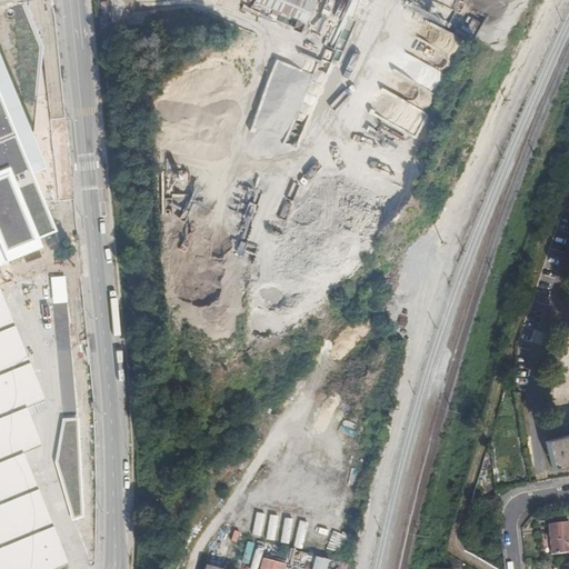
[(306,23),(315,3),(307,0),(252,0),(255,1),(306,23)]
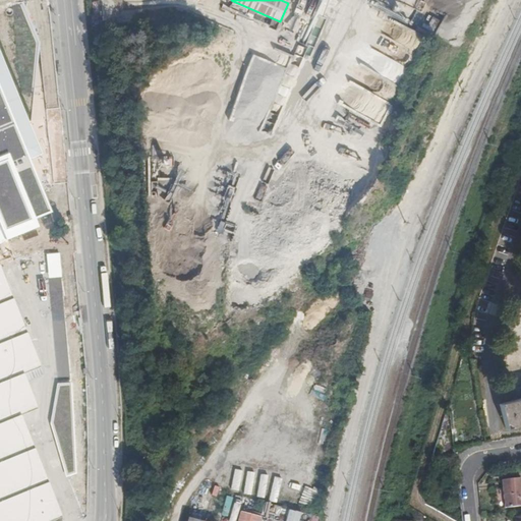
[(297,19),(306,21),(308,13),(299,11),(297,19)]
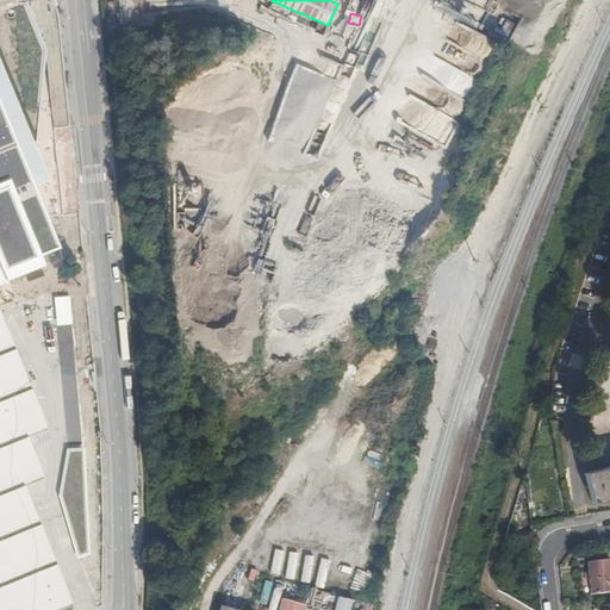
[(505,18),(497,32),(505,37),(512,23),(505,18)]
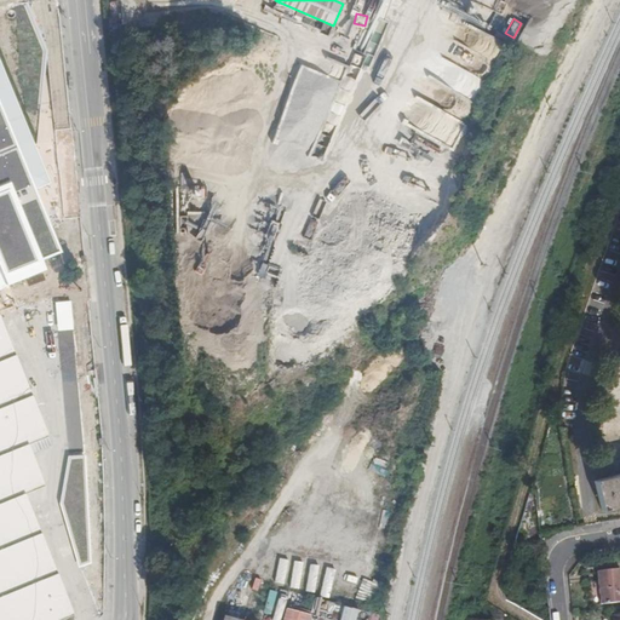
[(0,222),(3,222),(5,222),(6,222),(9,220),(10,220),(12,219),(13,218),(15,218),(17,217),(18,216),(19,213),(21,212),(22,211),(23,210),(24,207),(26,206),(26,204),(27,202),(27,200),(27,199),(28,196),(28,195),(28,193),(28,190),(27,189),(27,187),(26,185),(26,183),(24,182),(23,179),(22,178),(21,177),(19,176),(18,173),(17,172),(16,171),(13,171),(12,170),(10,168),(9,168),(6,167),(5,167),(3,167),(1,166),(0,166),(0,222)]
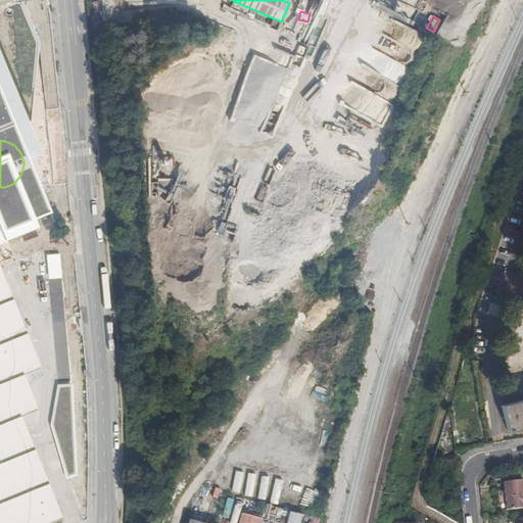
[(253,196),(267,196),(267,183),(254,182),(253,196)]
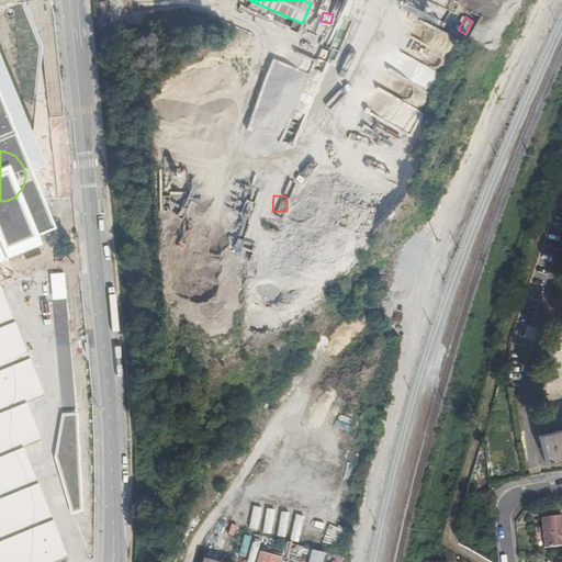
[(45,255),(20,234),(9,247),(34,268),(45,255)]
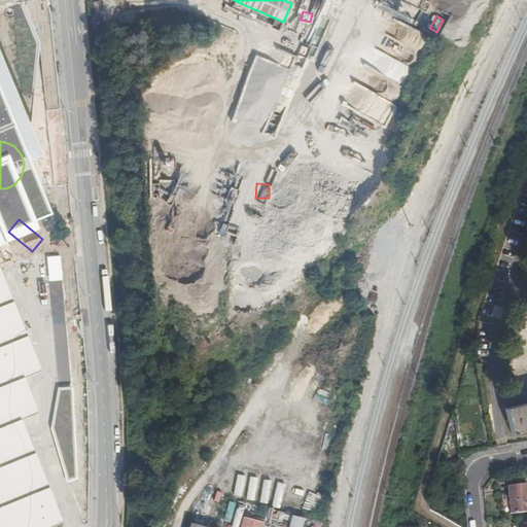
[(221,235),(234,241),(240,229),(226,222),(221,235)]
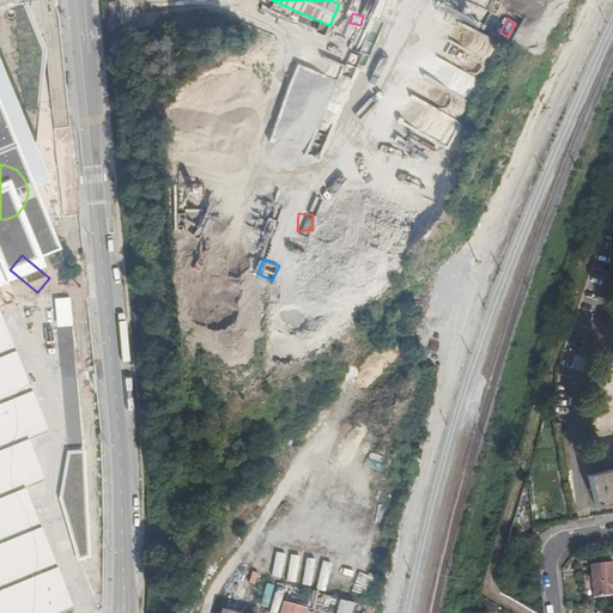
[(0,612),(53,612),(74,605),(49,545),(30,501),(24,485),(44,477),(31,443),(28,436),(46,428),(0,321),(0,612)]
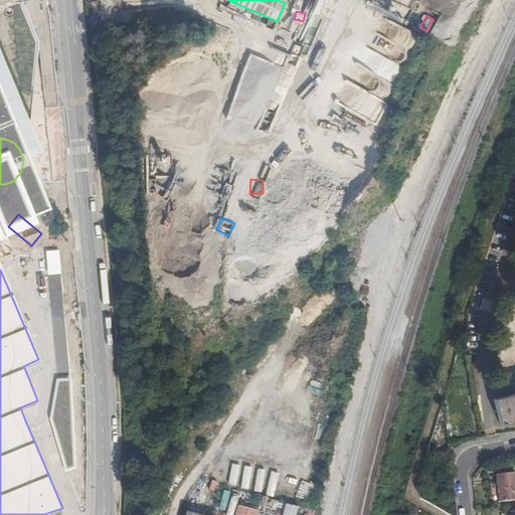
[(41,365),(38,359),(23,366),(26,372),(41,365)]
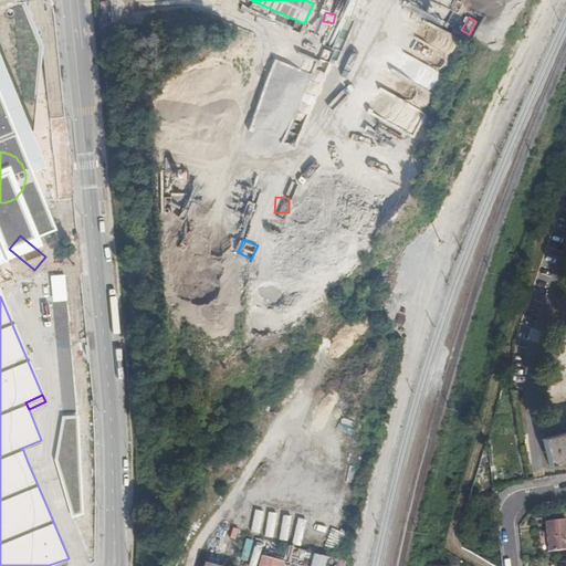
[(565,432),(542,440),(549,467),(565,461),(565,432)]
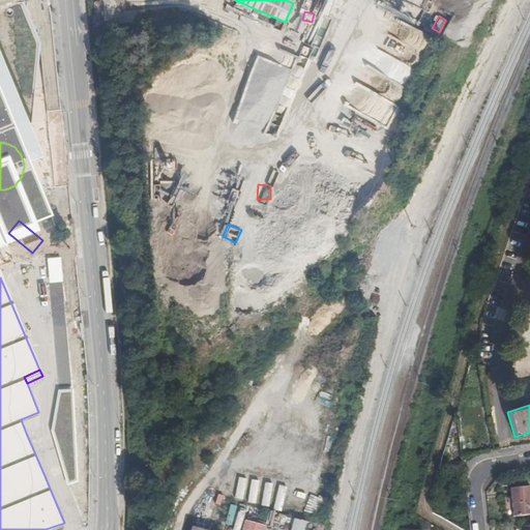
[(299,438),(302,433),(288,423),(285,429),(299,438)]
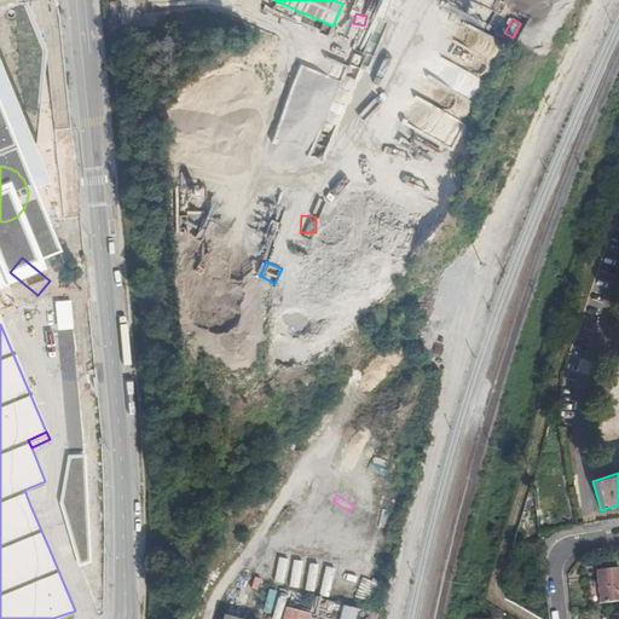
[(618,600),(618,580),(618,568),(595,571),(599,603),(618,600)]
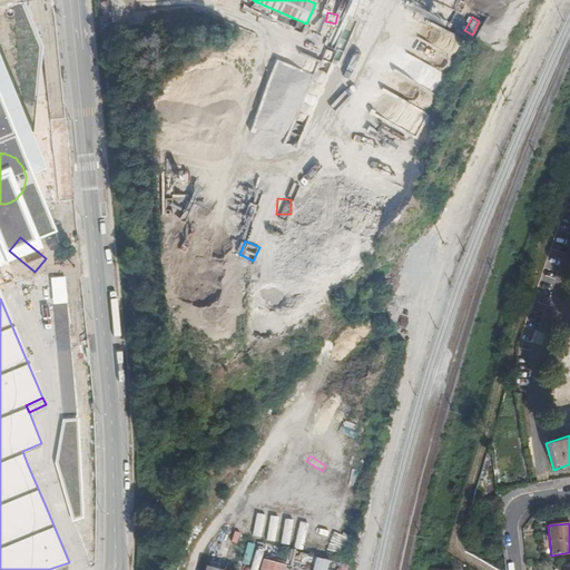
[(459,560),(445,553),(443,566),(441,566),(428,566),(428,569),(453,569),(453,562),(458,563),(459,560)]
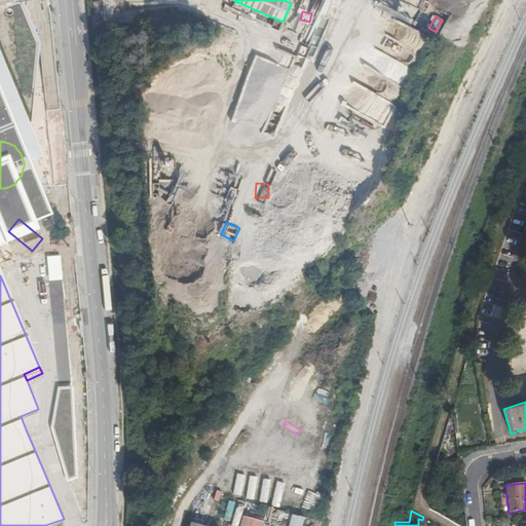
[(286,525),(300,525),(304,518),(292,513),(286,525)]
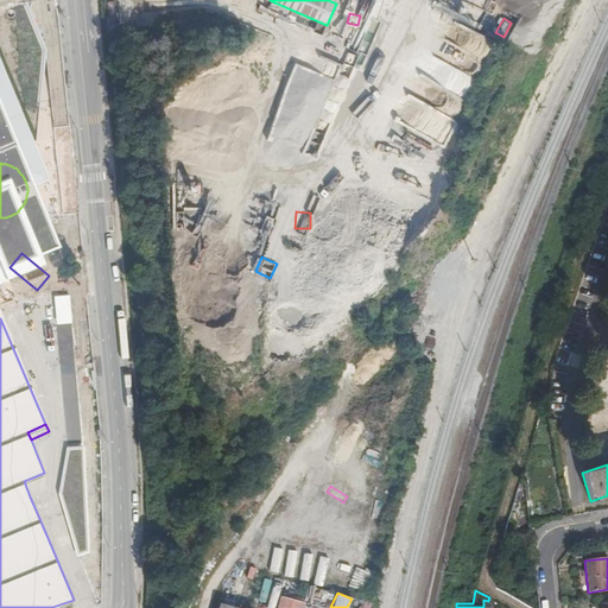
[(274,607),(301,607),(303,600),(277,595),(274,607)]
